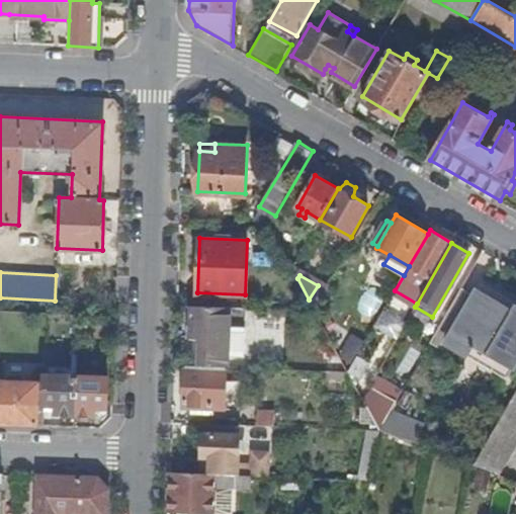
[(309,300),(314,309),(325,289),(318,285),(309,300)]
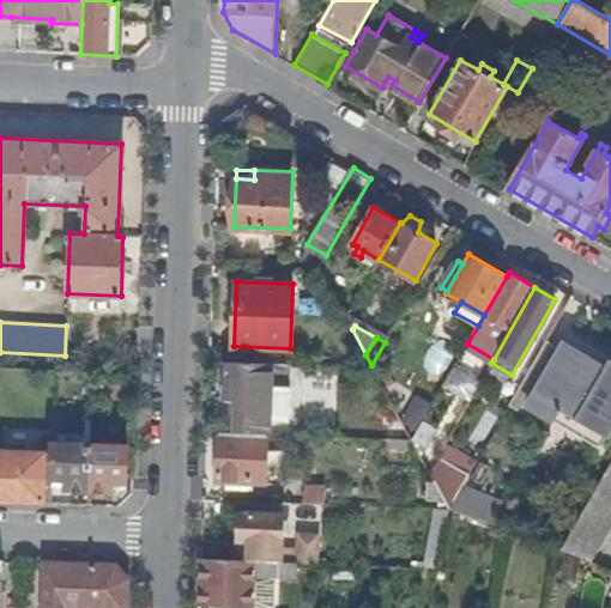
[(437,371),(446,342),(428,338),(421,366),(437,371)]
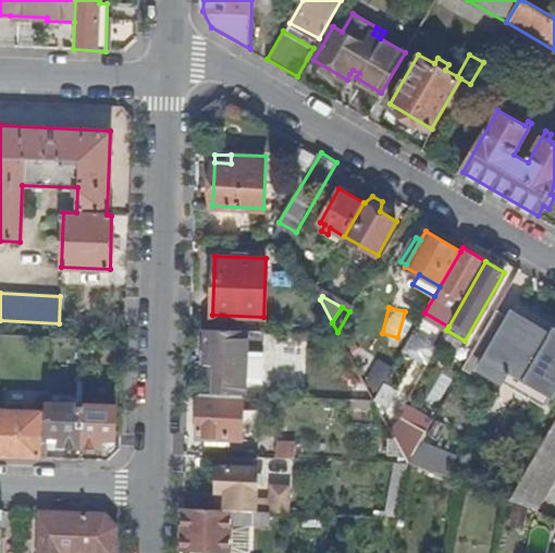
[(484,329),(473,349),(467,359),(481,368),(485,361),(505,373),(508,368),(520,375),(545,333),(513,314),(510,318),(496,309),(484,329)]
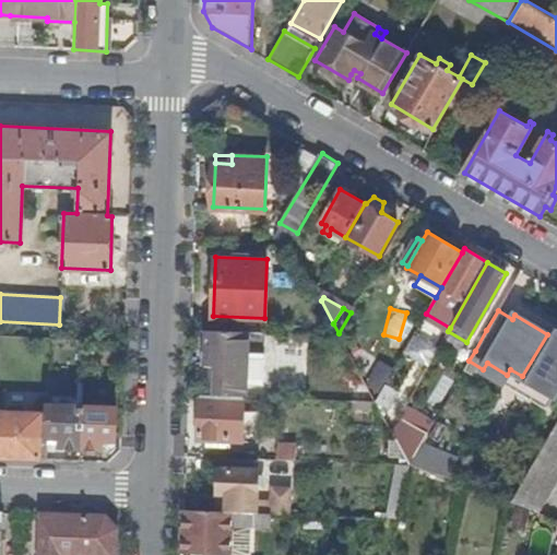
[(401,347),(422,358),(437,331),(416,320),(401,347)]
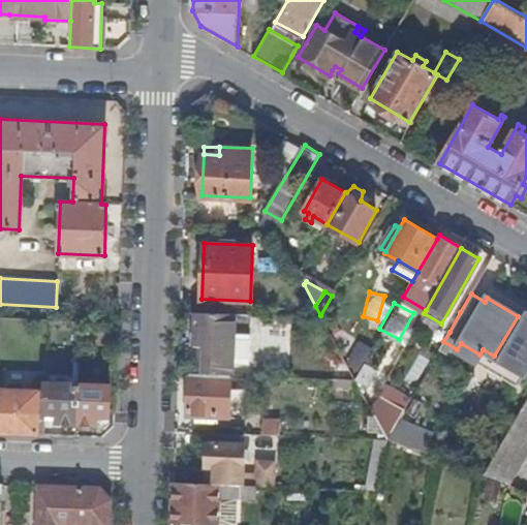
[(205,345),(204,373),(230,374),(233,374),(233,362),(249,363),(251,313),(195,311),(194,345),(205,345)]
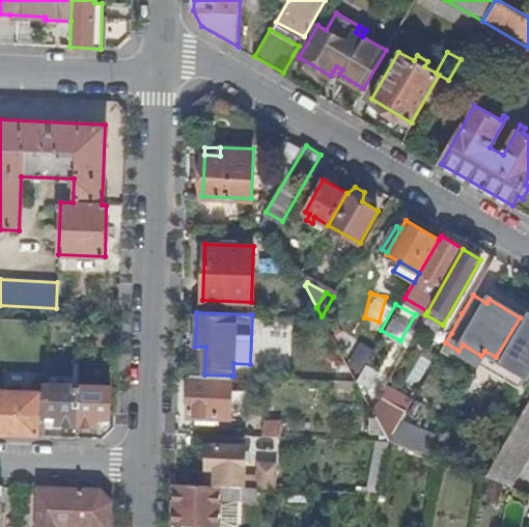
[(528,313),(526,321),(520,317),(496,357),(527,376),(528,371),(528,313)]
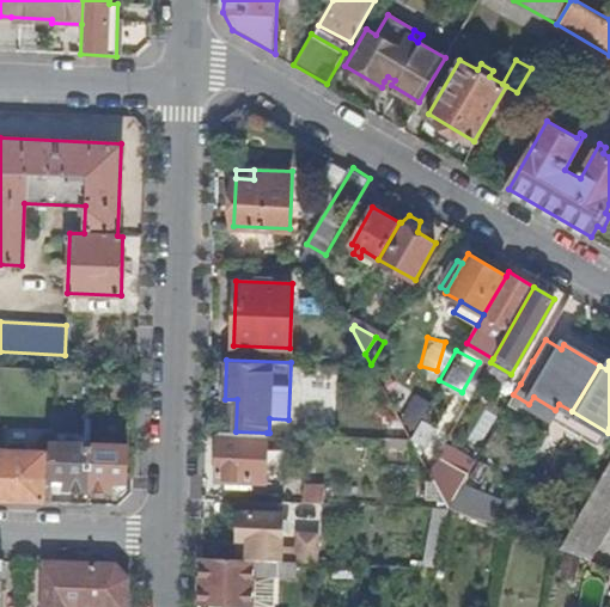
[(414,423),(427,399),(412,391),(398,415),(414,423)]
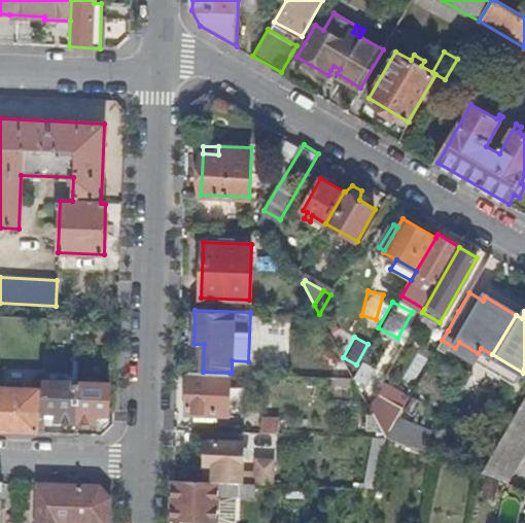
[(336,347),(325,352),(336,372),(346,365),(336,347)]
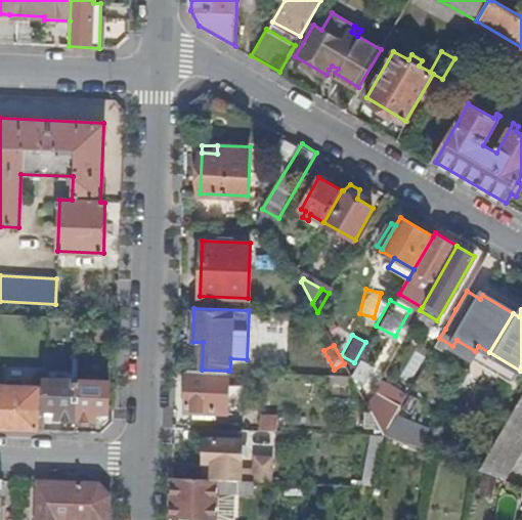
[(348,372),(362,380),(373,364),(357,355),(348,372)]
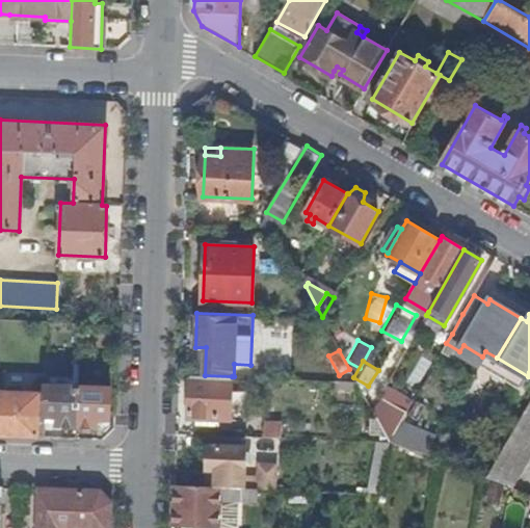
[(230,419),(232,376),(205,375),(190,375),(190,418),(230,419)]
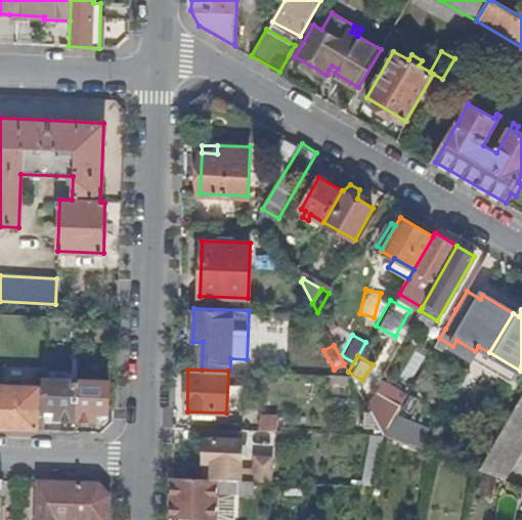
[(407,393),(382,378),(375,389),(382,394),(400,404),(407,393)]
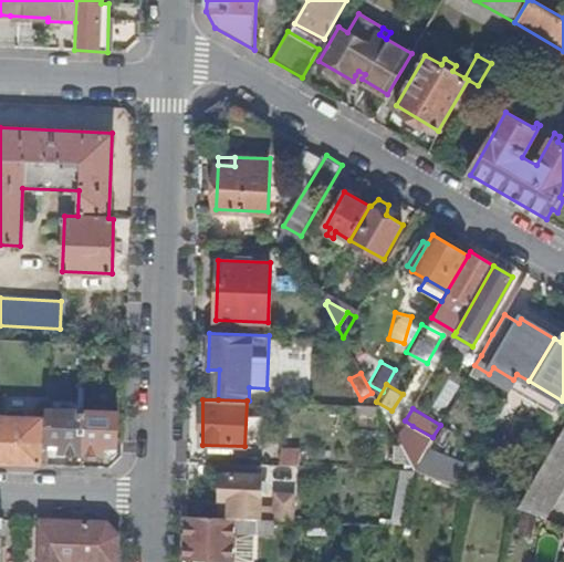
[(49,409),(49,417),(49,443),(61,444),(61,451),(82,451),(83,410),(49,409)]
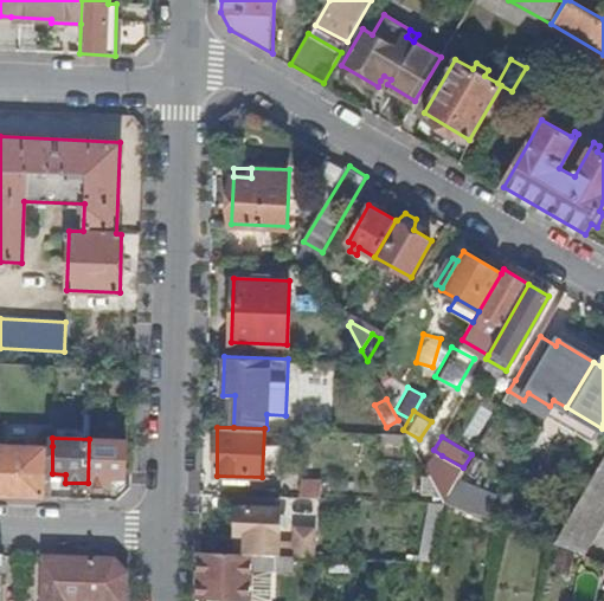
[(127,440),(89,439),(88,483),(110,484),(111,477),(126,477),(127,440)]
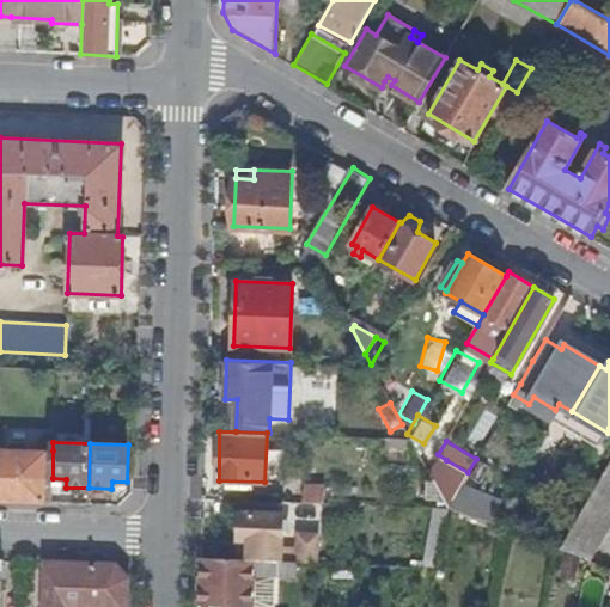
[(10,451),(0,446),(0,498),(44,501),(46,451),(10,451)]
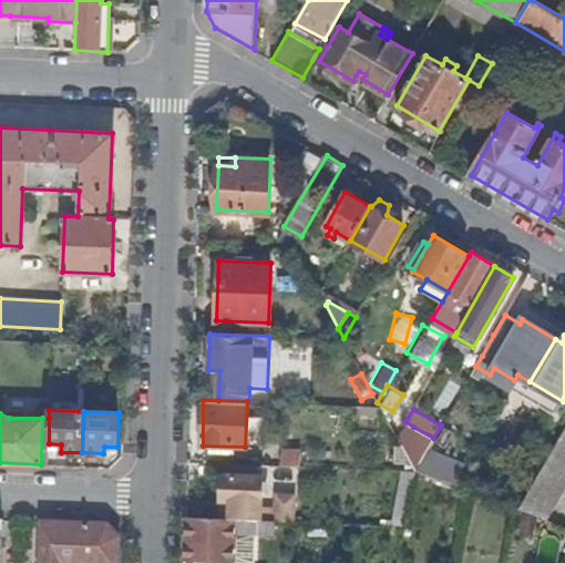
[(433,438),(413,427),(400,439),(415,468),(428,448),(433,438)]
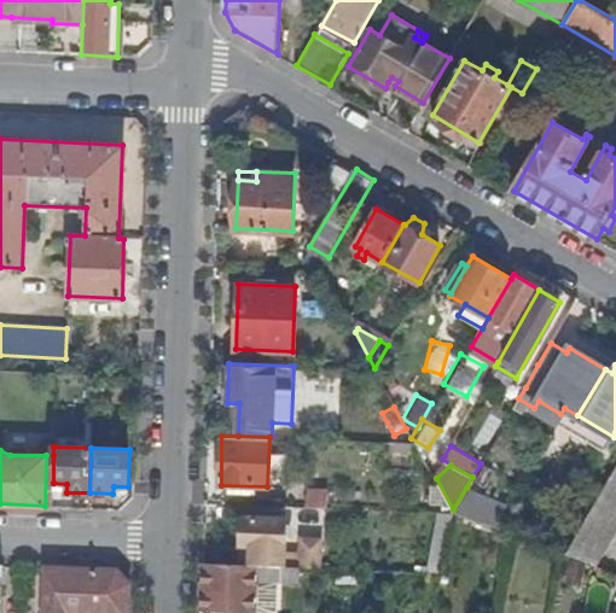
[(615,529),(615,467),(565,553),(596,564),(615,529)]
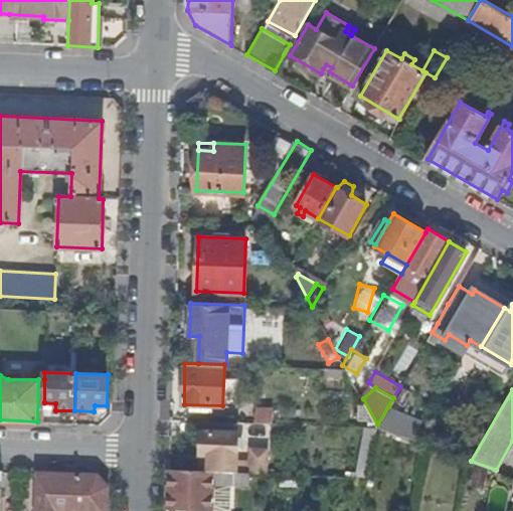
[(417,424),(388,406),(377,424),(377,427),(413,440),(417,424)]
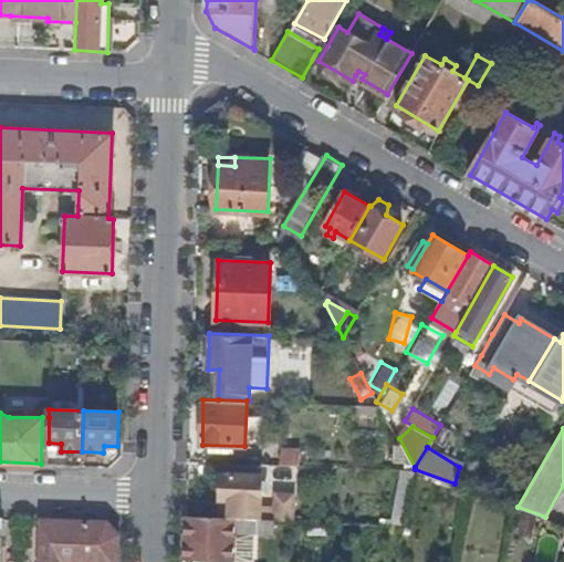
[(301,449),(281,448),(281,464),(300,465),(301,449)]
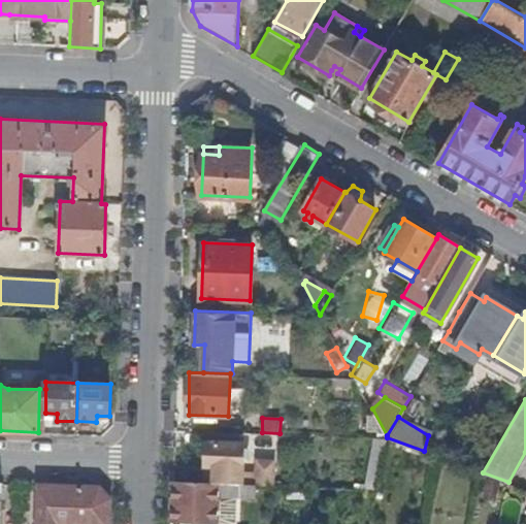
[(387,437),(374,436),(365,488),(377,488),(387,437)]
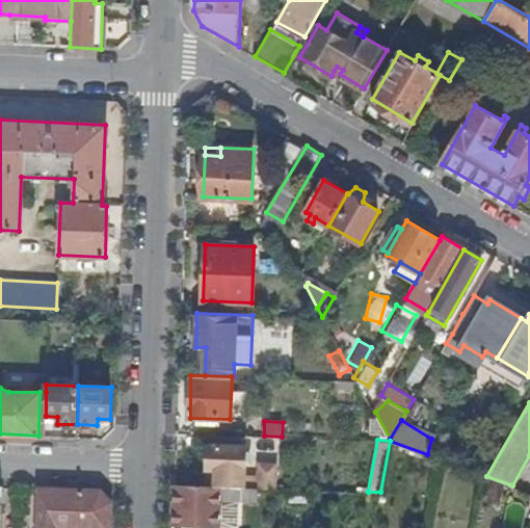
[(245,446),(218,446),(218,448),(208,448),(208,468),(217,468),(216,485),(245,486),(245,474),(245,446)]
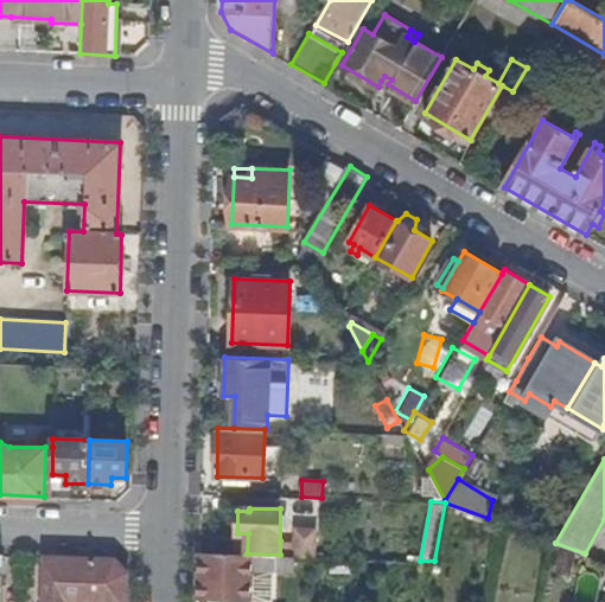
[(295,540),(294,556),(295,556),(316,557),(316,527),(295,526),(295,540)]
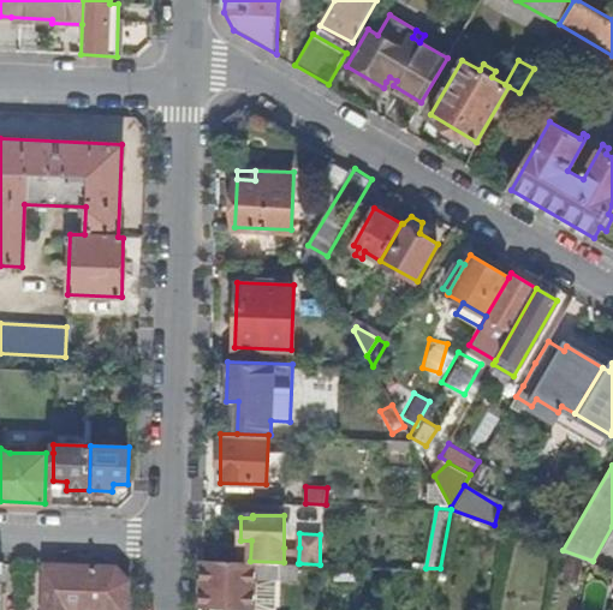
[(251,540),(240,540),(240,561),(250,561),(251,540)]
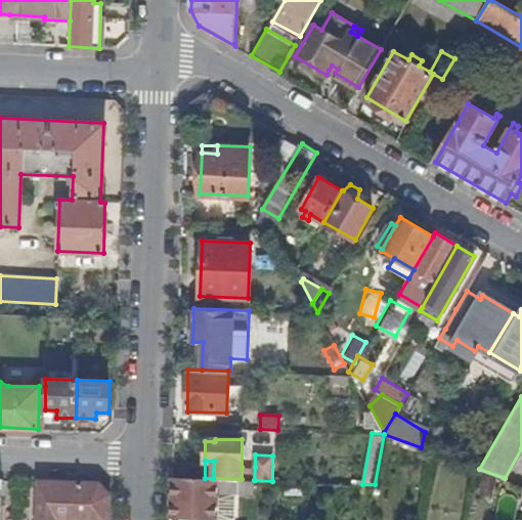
[(255,467),(242,467),(242,479),(254,480),(255,467)]
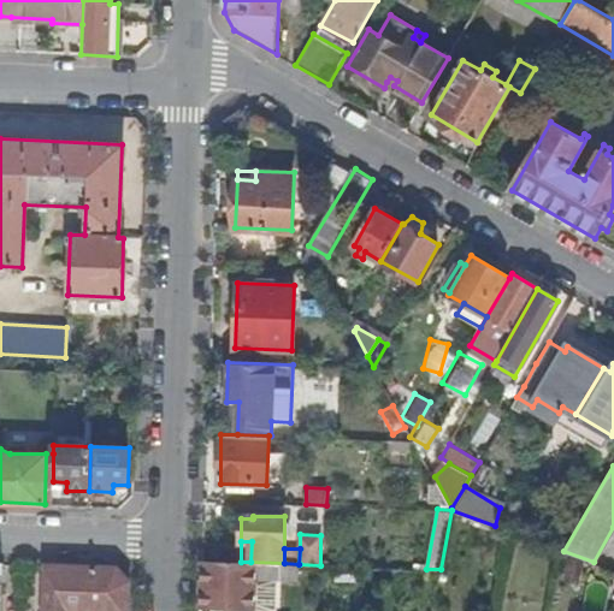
[(241,562),(201,561),(199,607),(255,609),(257,576),(299,577),(300,564),(299,564),(284,563),(251,562),(241,562)]
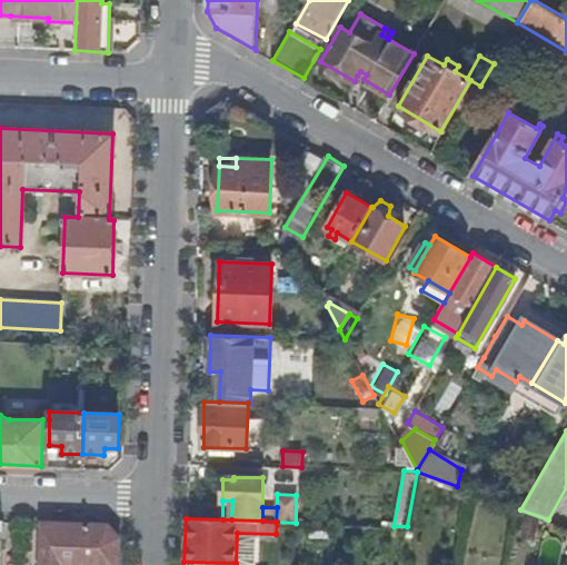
[(117,564),(119,535),(107,524),(42,521),(40,564),(117,564)]
